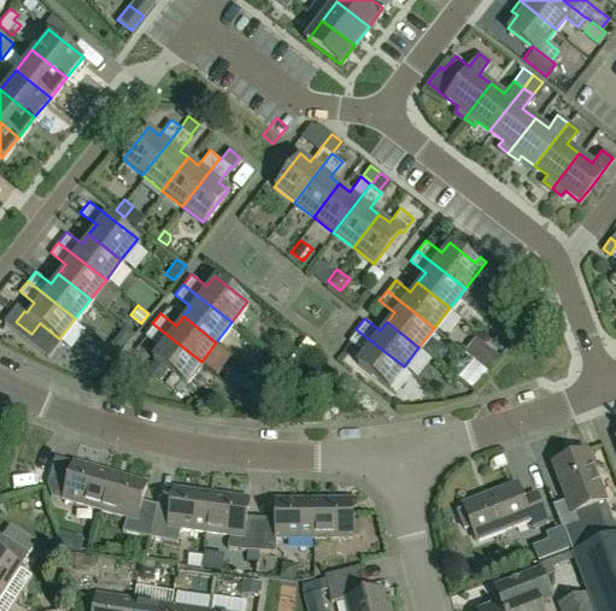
[(201,362),(152,323),(145,334),(160,346),(152,356),(165,366),(171,370),(179,376),(186,381),(201,362)]
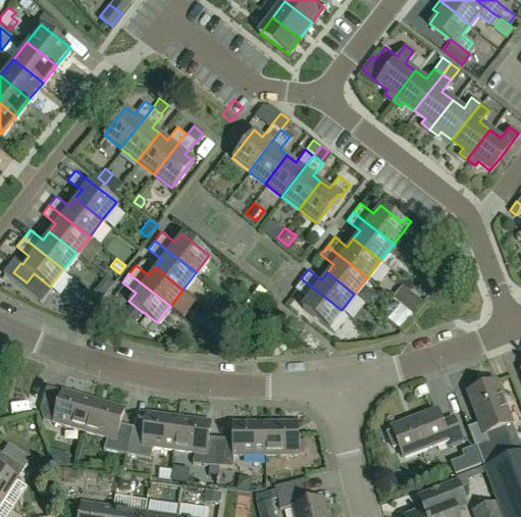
[(101,285),(107,289),(113,280),(105,274),(101,279),(101,285)]
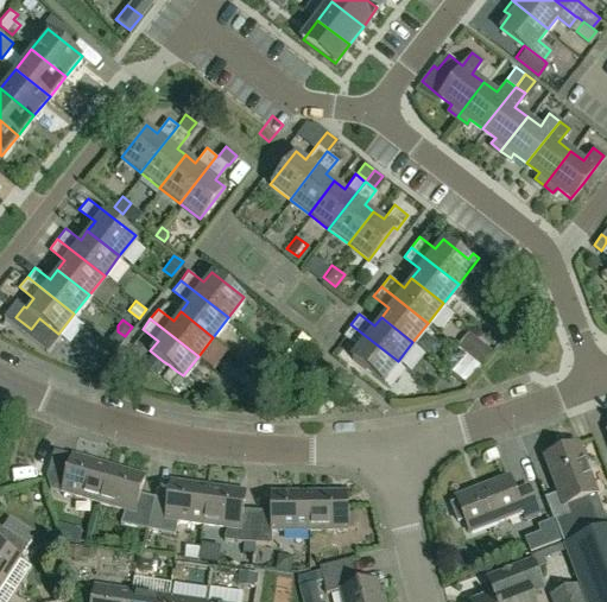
[(398,361),(351,324),(342,334),(359,347),(351,356),(383,381),(398,361)]
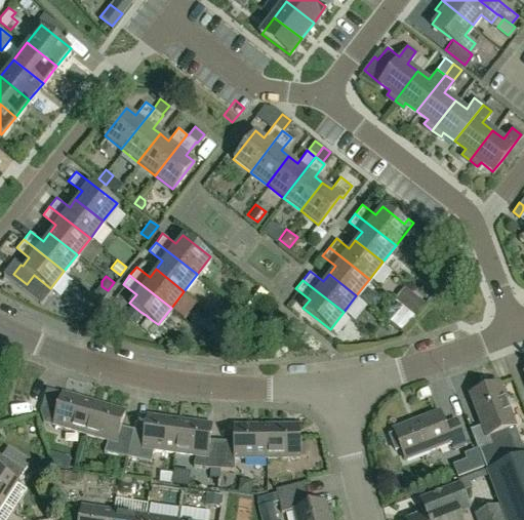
[(405,306),(414,313),(424,302),(414,294),(405,306)]
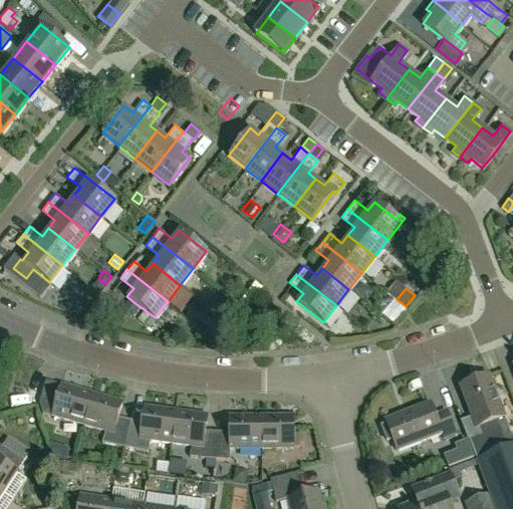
[(138,305),(126,296),(119,305),(131,314),(138,305)]
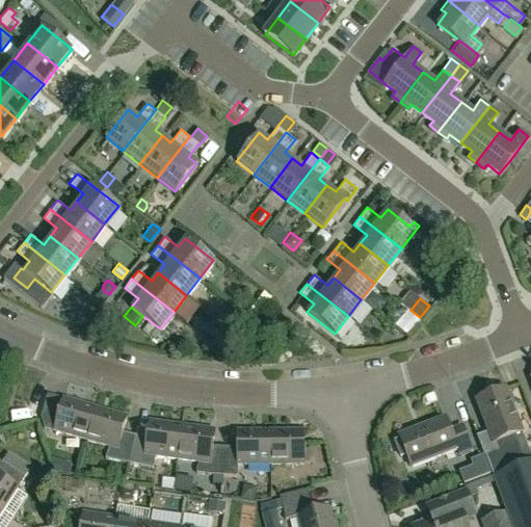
[(154,325),(154,324),(148,319),(141,327),(149,333),(149,332),(154,325)]
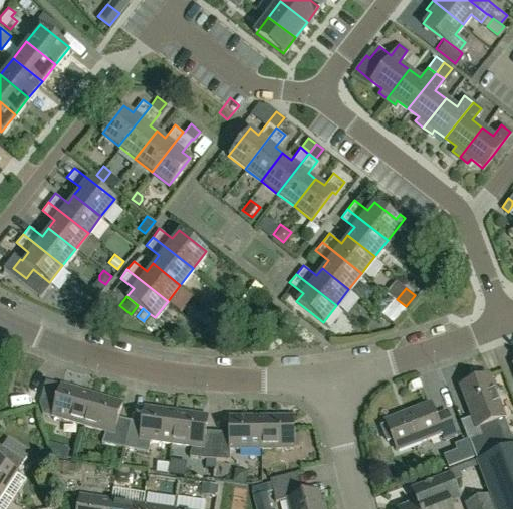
[(478,433),(468,437),(495,508),(512,508),(512,444),(507,447),(496,418),(503,415),(487,373),(460,384),(478,433)]
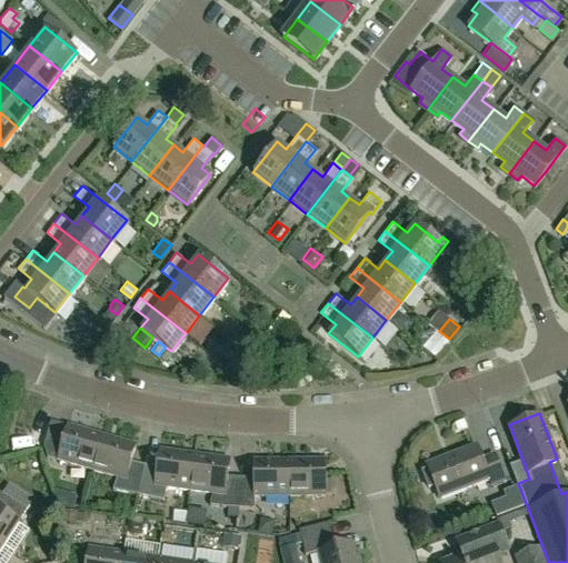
[(90,468),(101,432),(66,422),(66,423),(49,418),(42,443),(45,453),(57,456),(57,458),(90,468)]
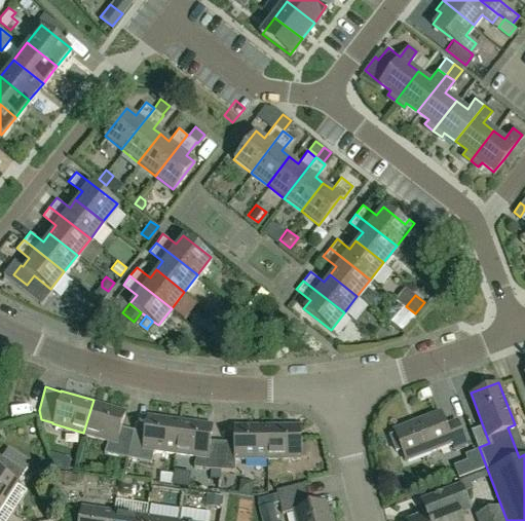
[(124,409),(94,400),(83,433),(108,439),(104,451),(126,455),(133,428),(120,424),(124,409)]
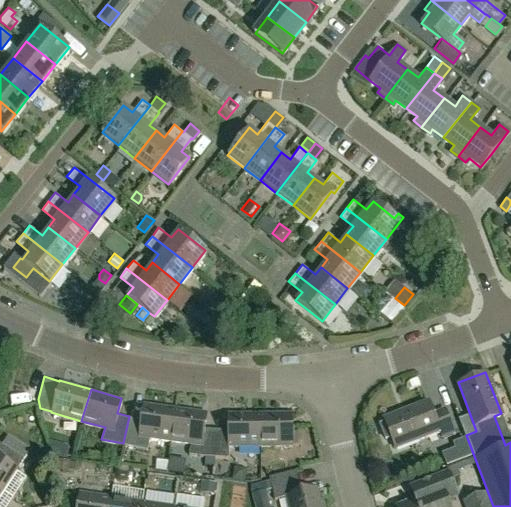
[(443,407),(432,412),(427,399),(383,416),(384,420),(379,422),(384,437),(390,435),(395,446),(439,429),(441,434),(452,429),(443,407)]
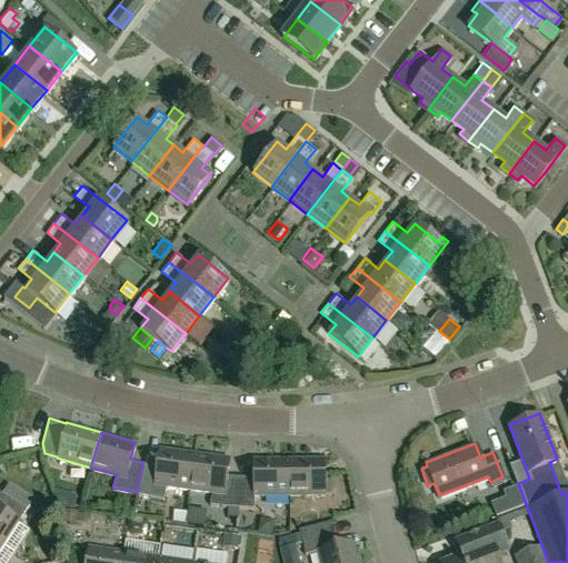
[(156,464),(143,462),(137,492),(162,496),(165,484),(188,488),(189,488),(196,452),(158,448),(156,464)]
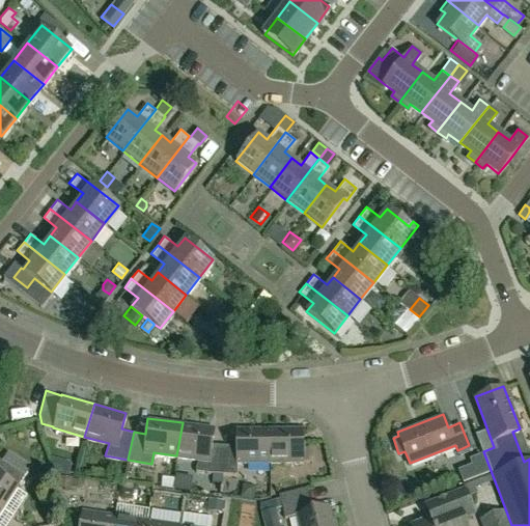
[(176,455),(175,455),(174,467),(207,471),(222,472),(224,443),(211,442),(213,426),(183,422),(176,455)]
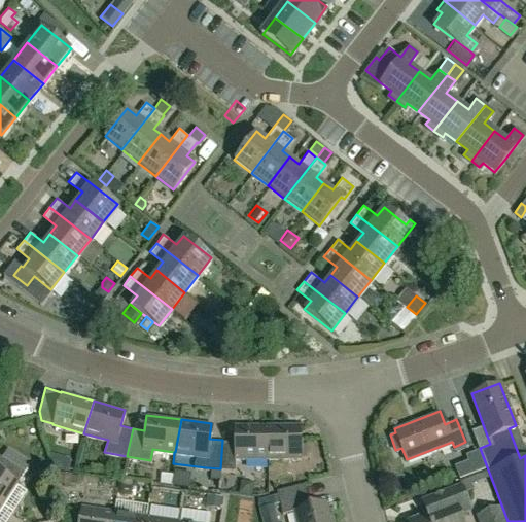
[(234,441),(222,440),(220,468),(234,470),(235,457),(268,457),(268,424),(234,424),(234,441)]
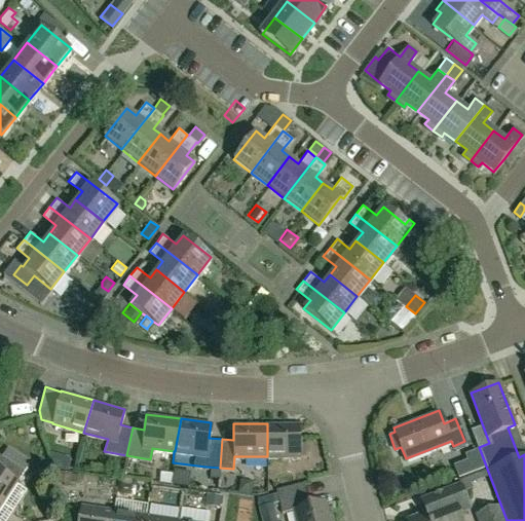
[(299,423),(267,423),(267,456),(299,456),(299,423)]
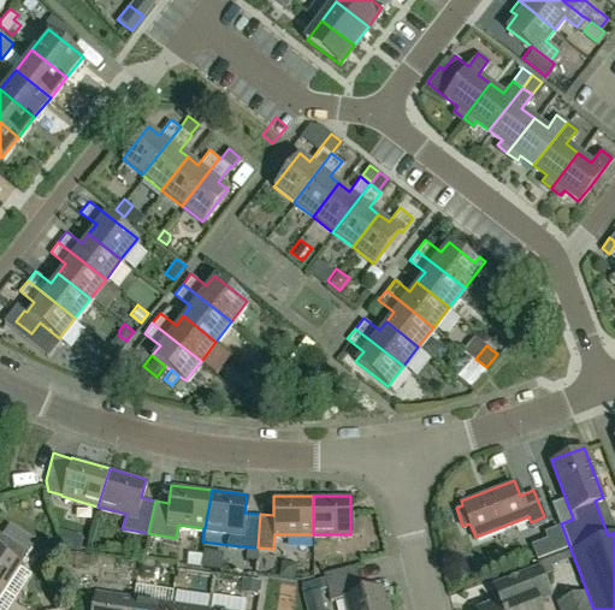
[(567,545),(557,520),(542,526),(551,551),(567,545)]
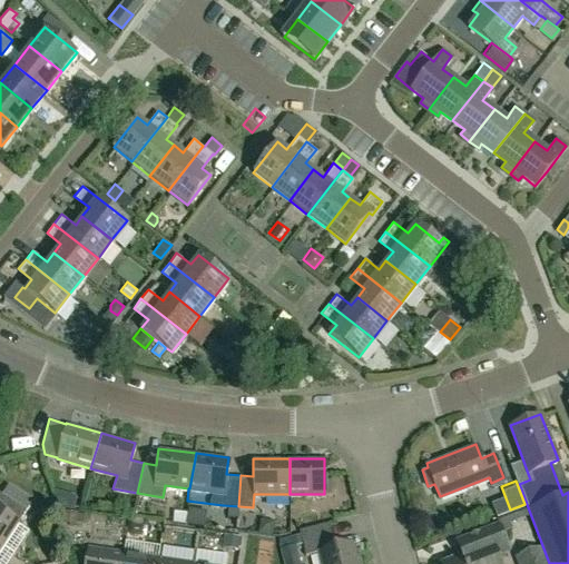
[(1,493),(25,508),(28,504),(25,501),(28,496),(8,483),(1,493)]
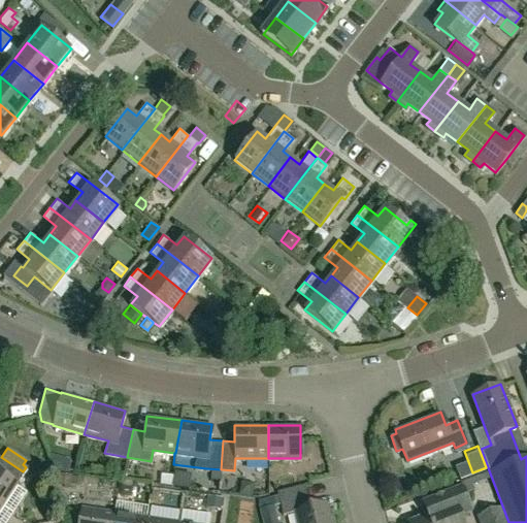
[(0,485),(10,492),(23,471),(1,457),(0,456),(0,485)]
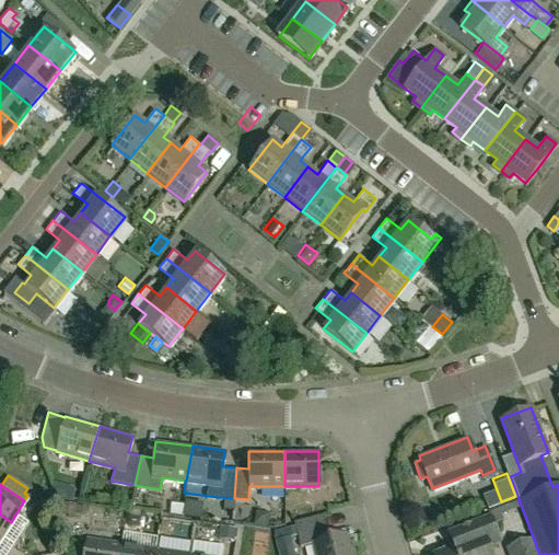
[(60,509),(73,510),(74,501),(61,499),(60,509)]
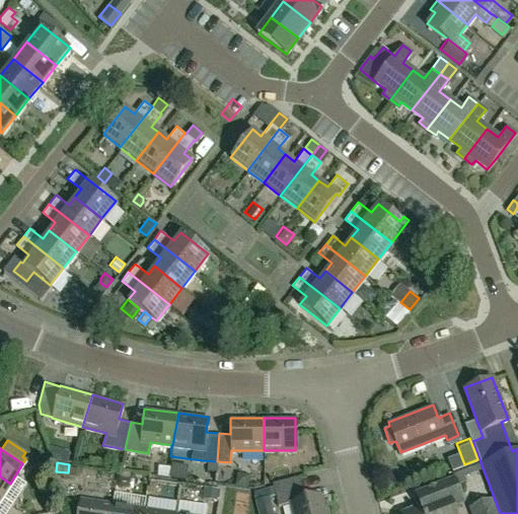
[(275,493),(302,486),(299,474),(272,482),(275,493)]
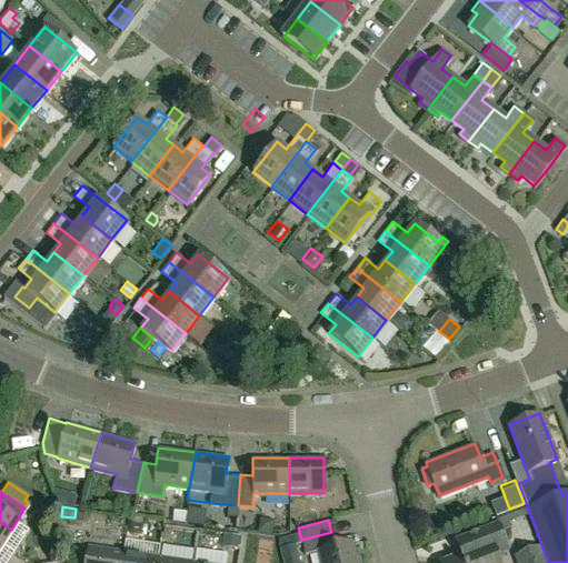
[(129,521),(128,529),(135,530),(139,526),(140,522),(129,521)]
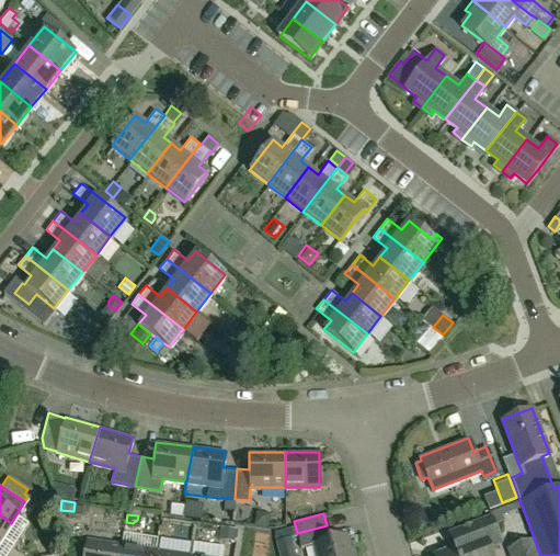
[(492,555),(488,545),(500,541),(490,515),(449,531),(455,545),(435,553),(435,555),(492,555)]
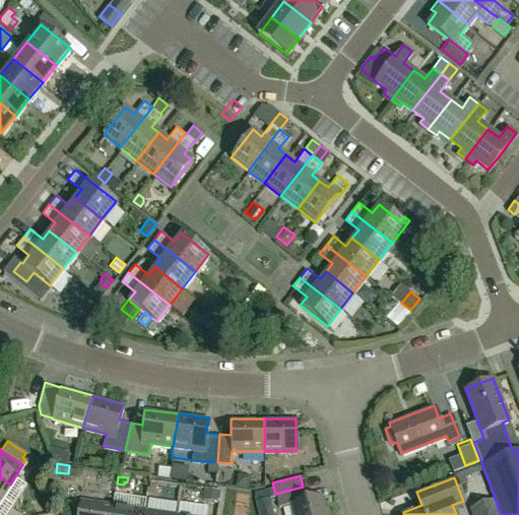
[(275,494),(278,505),(288,502),(292,514),(326,514),(321,494),(305,498),(303,487),(275,494)]
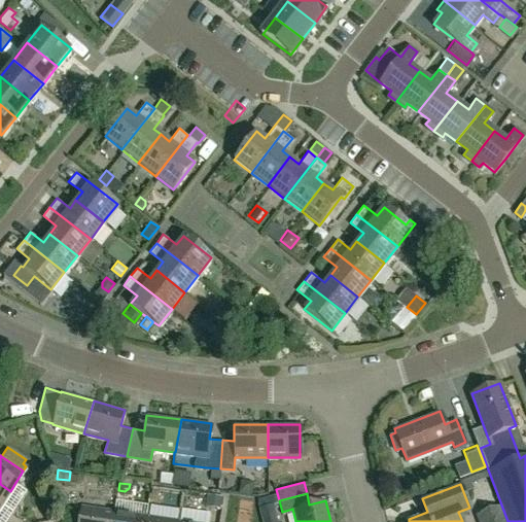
[(207,505),(217,506),(218,495),(208,494),(207,505)]
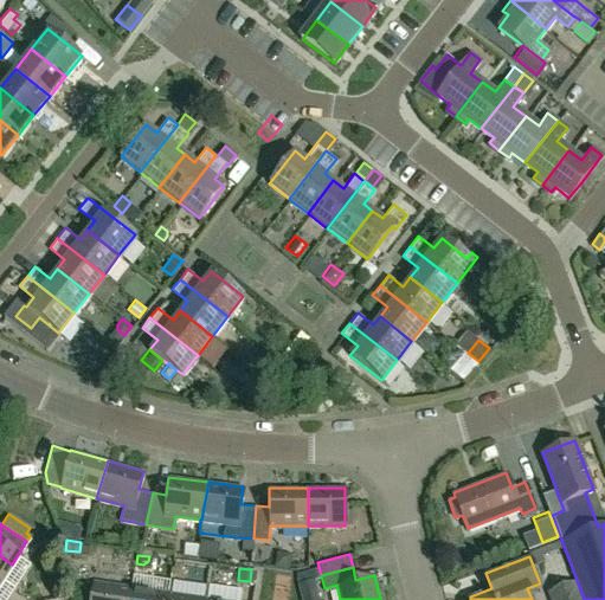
[(188,572),(187,582),(221,586),(223,575),(188,572)]
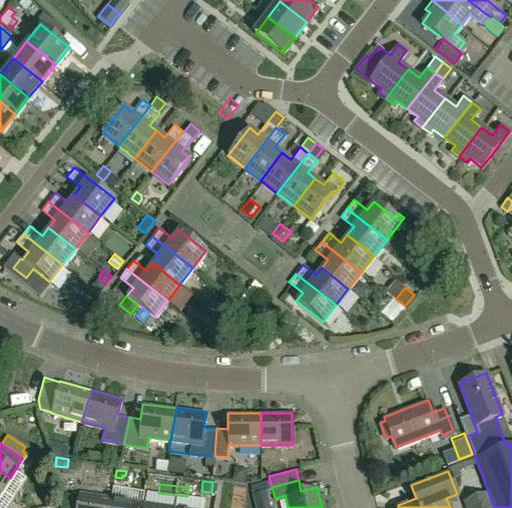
[(252,492),(254,501),(268,497),(266,489),(252,492)]
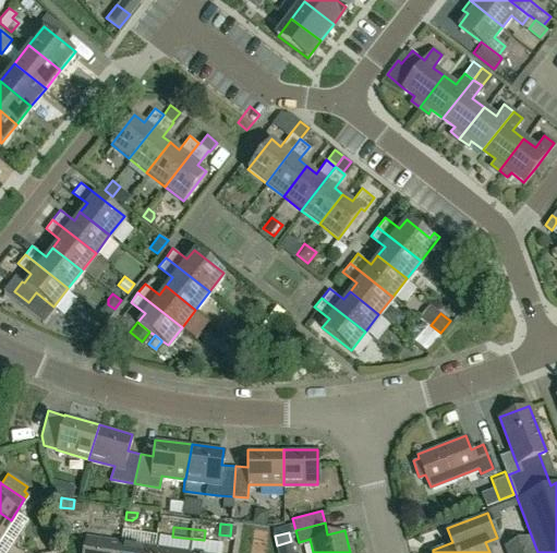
[(535,552),(529,533),(503,543),(506,552),(535,552)]
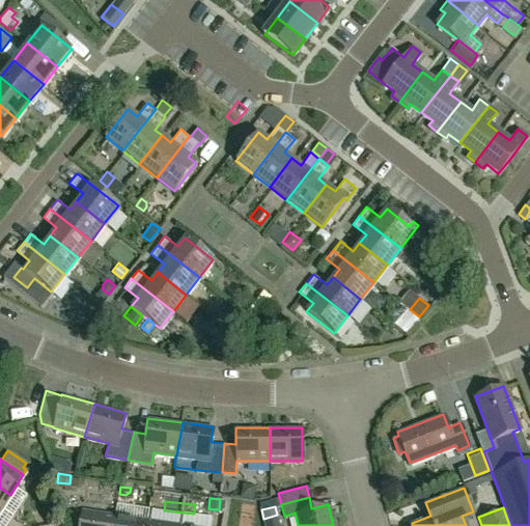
[(112,525),(114,514),(82,509),(79,525),(112,525)]
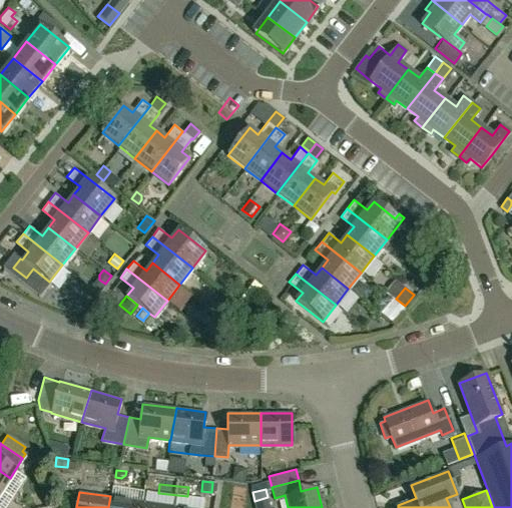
[(110,496),(108,507),(139,507),(141,501),(110,496)]
